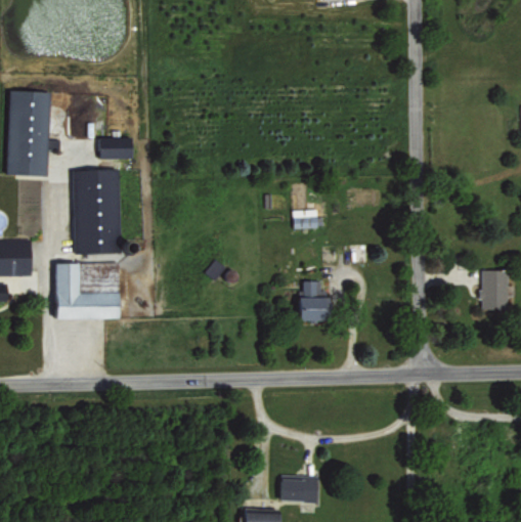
[(7,174),(47,176),(48,148),(58,148),(58,139),(49,139),(51,91),(10,90),(7,174)]
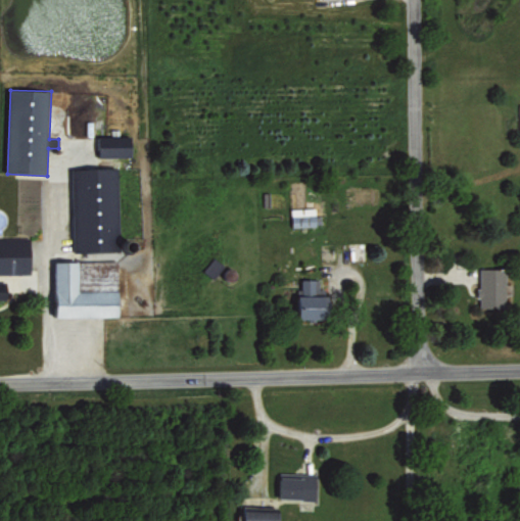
[(133,137),(99,137),(100,158),(133,158),(133,137)]
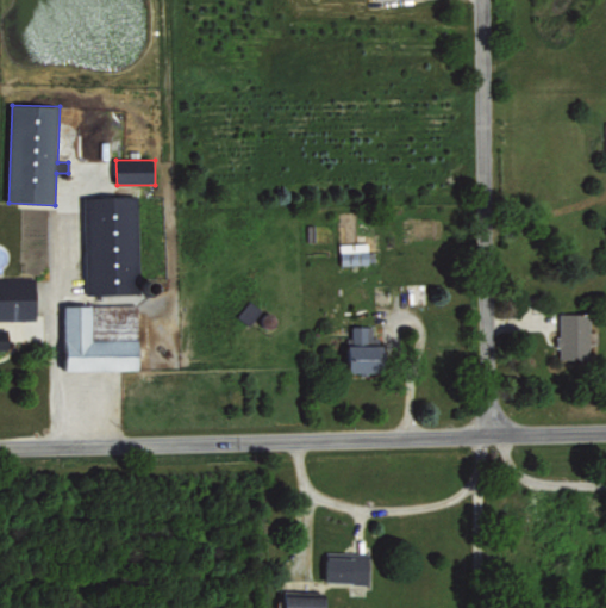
[(138,371),(137,305),(116,305),(116,296),(141,296),(139,197),(87,198),(88,296),(106,295),(106,305),(66,306),(66,372),(138,371)]
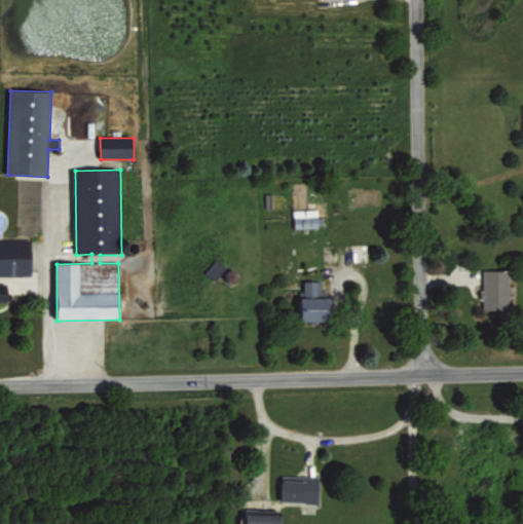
[(320,210),(295,211),(295,229),(320,228),(320,210)]
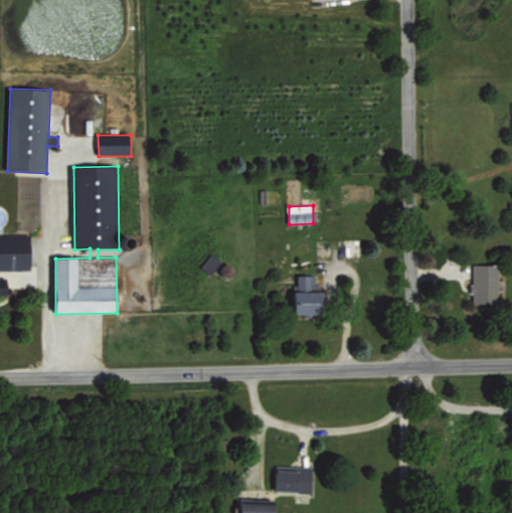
[(31,235),(0,235),(0,271),(32,271),(31,235)]
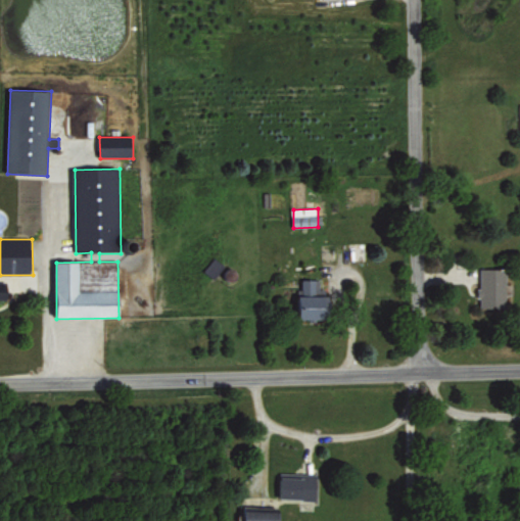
[(478,271),(503,271),(503,285),(513,285),(513,297),(503,297),(503,309),(478,309),(478,298),(476,298),(476,287),(478,287),(478,271)]
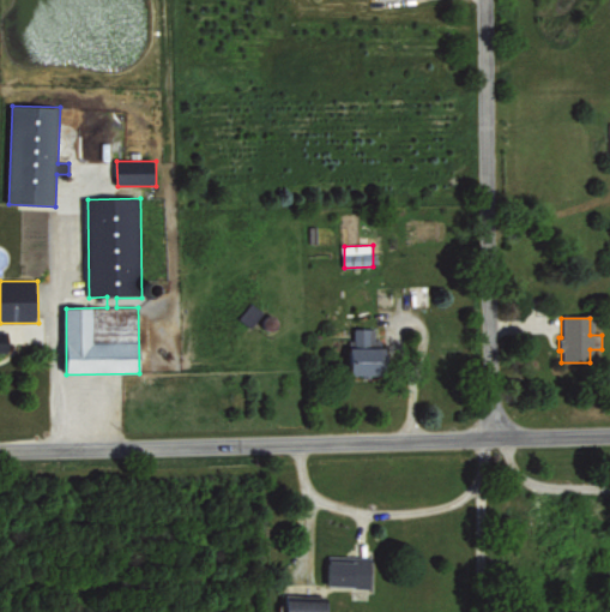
[(351,376),(386,376),(385,340),(378,340),(376,329),(356,329),(356,340),(350,341),(351,376)]
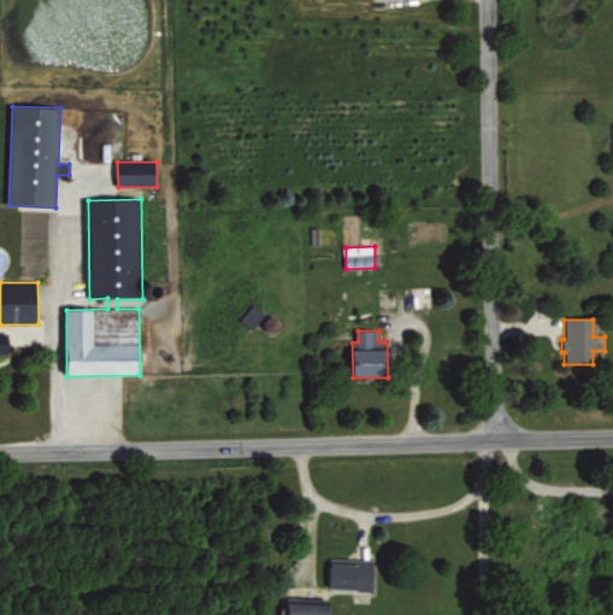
[(0,355),(11,355),(10,335),(0,335),(0,355)]
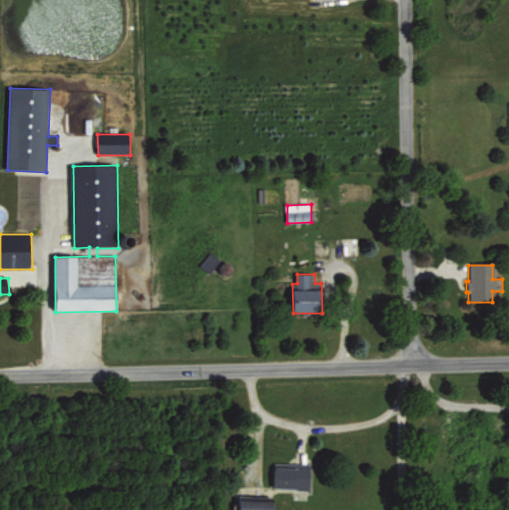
[(272,468),(274,468),(274,463),(309,464),(308,491),(292,491),(292,489),(272,488),(272,468)]
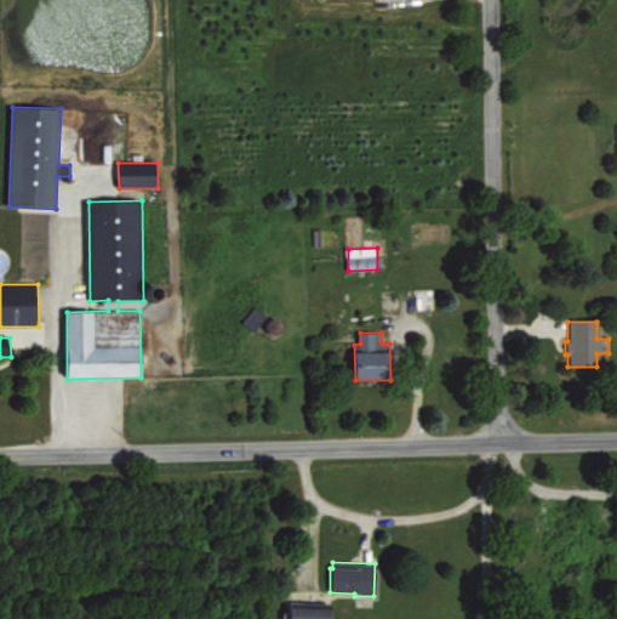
[(331,618),(332,609),(291,608),(290,618),(331,618)]
